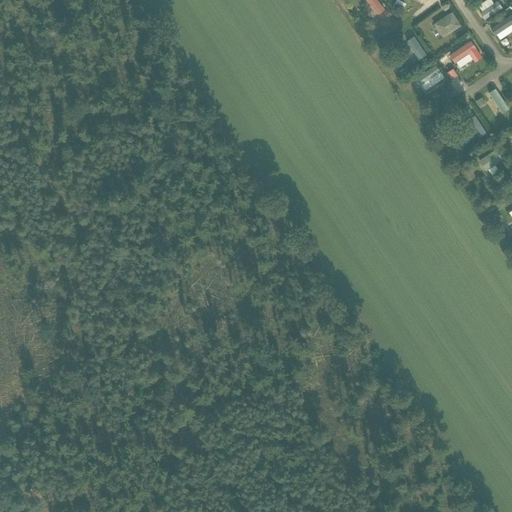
[(366,0),(380,14),(386,8),(378,0),(366,0)]
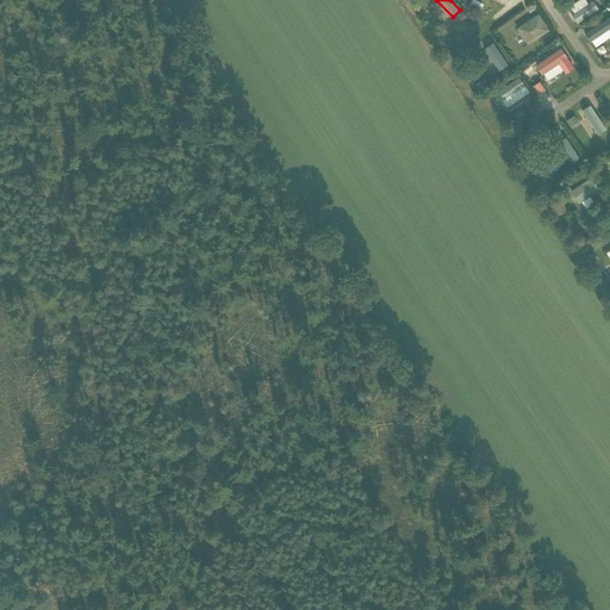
[(599,11),(595,0),(589,4),(586,0),(579,0),(570,5),(577,22),(599,11)]
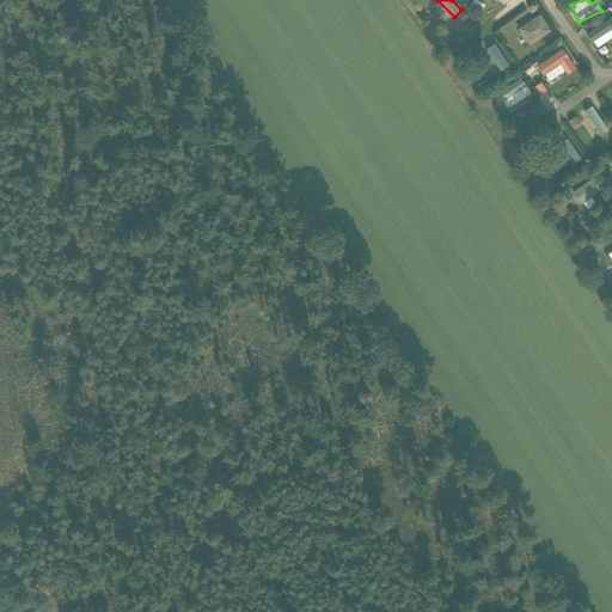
[(519,26),(528,44),(552,32),(543,14),(519,26)]
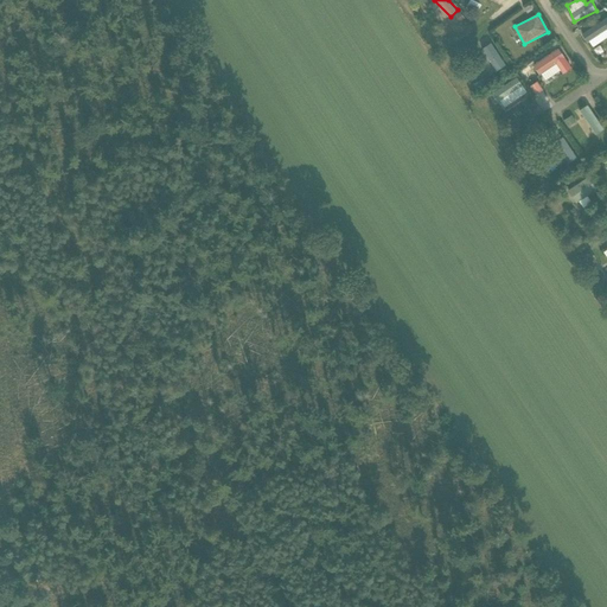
[(606,16),(583,33),(593,48),(606,37),(606,36),(605,32),(606,30),(606,16)]
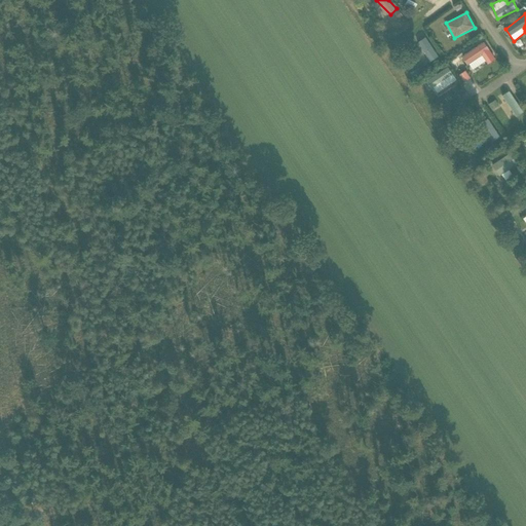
[(428,62),(438,58),(428,36),(419,41),(428,62)]
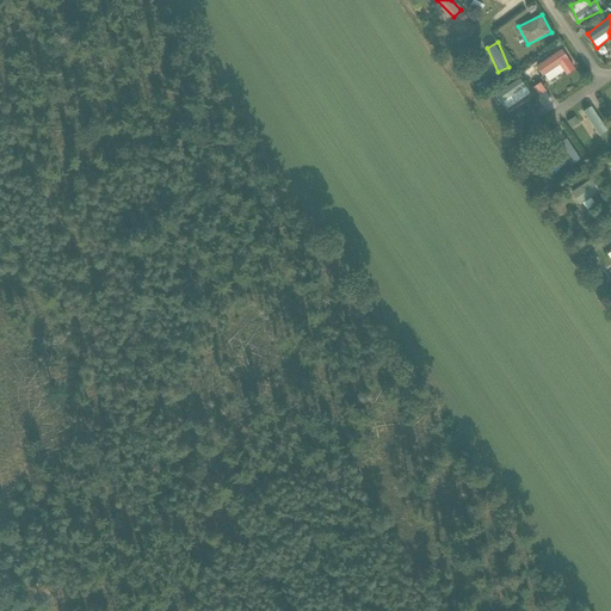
[(554,69),(559,75),(573,65),(562,48),(537,65),(544,75),(554,69)]
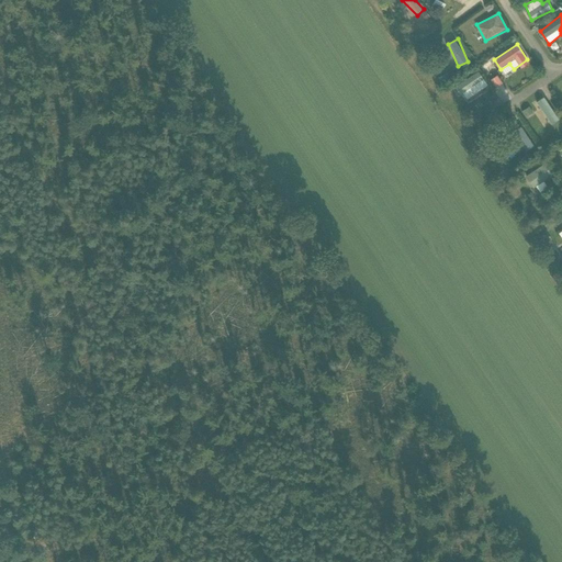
[(478,71),(454,88),(460,96),(483,79),(478,71)]
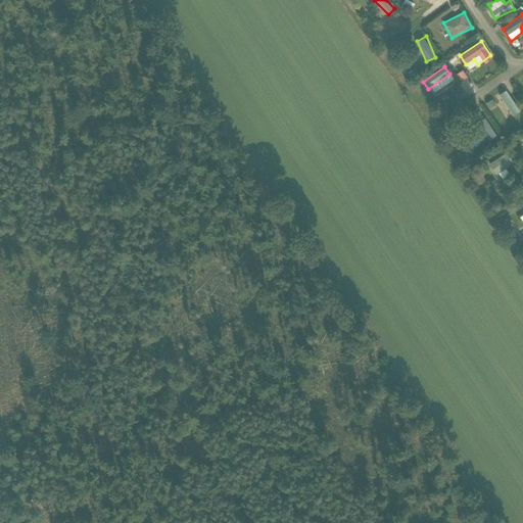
[(463,69),(458,74),(463,82),(468,78),(463,69)]
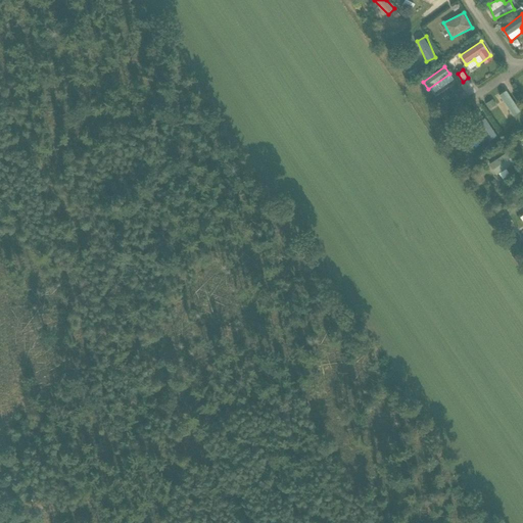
[(458,85),(453,88),(456,93),(461,90),(458,85)]
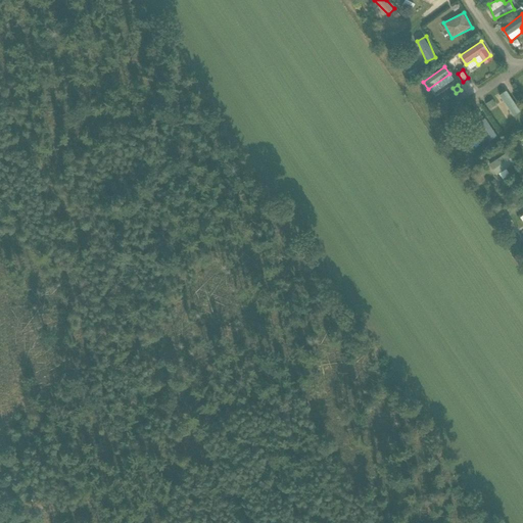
[(501,94),(514,115),(521,111),(507,90),(501,94)]
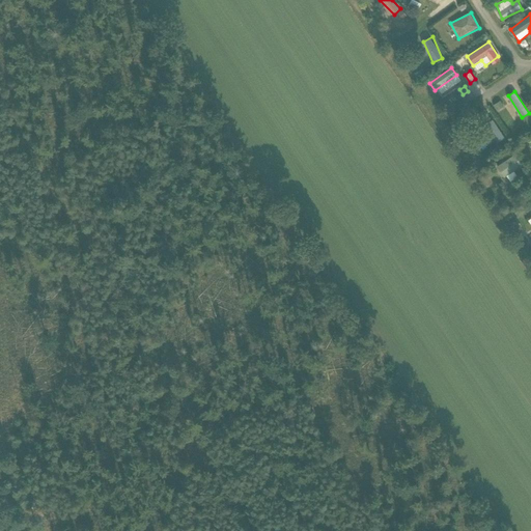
[(500,102),(493,106),(497,111),(503,107),(500,102)]
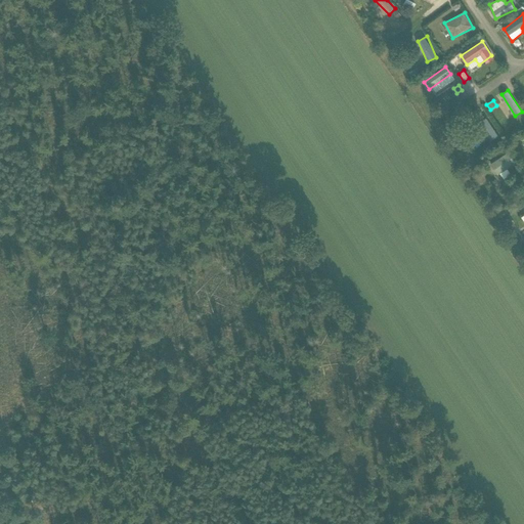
[(487,118),(479,123),(490,141),(498,135),(487,118)]
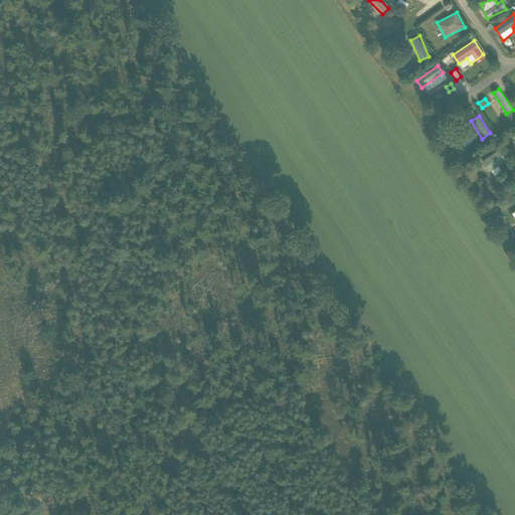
[(511,139),(504,143),(508,149),(514,144),(511,139)]
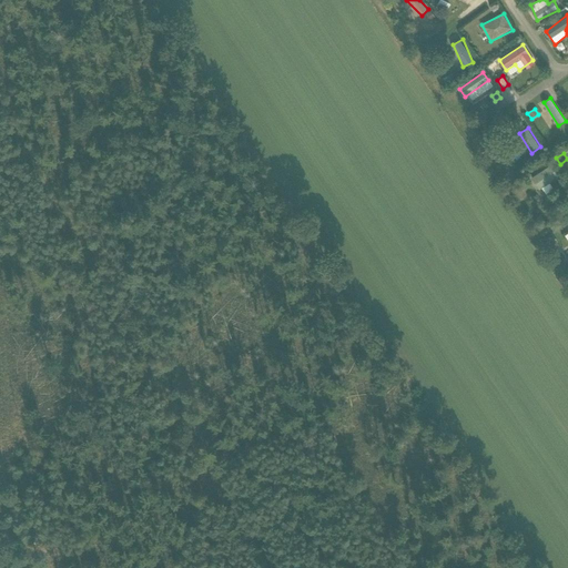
[(549,165),(530,179),(538,191),(558,179),(549,165)]
